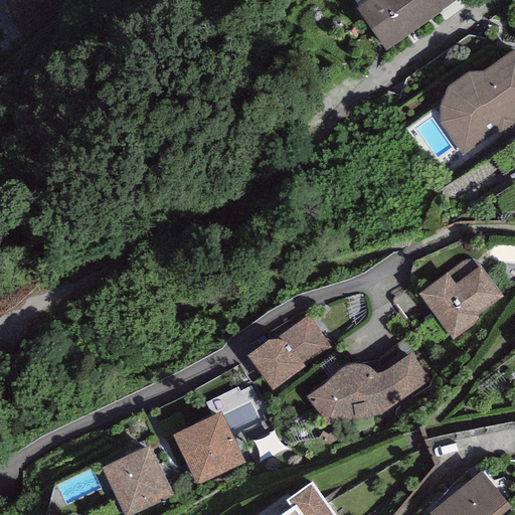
[(367,0),(356,8),(386,51),(442,11),(441,10),(434,0),(367,0)]
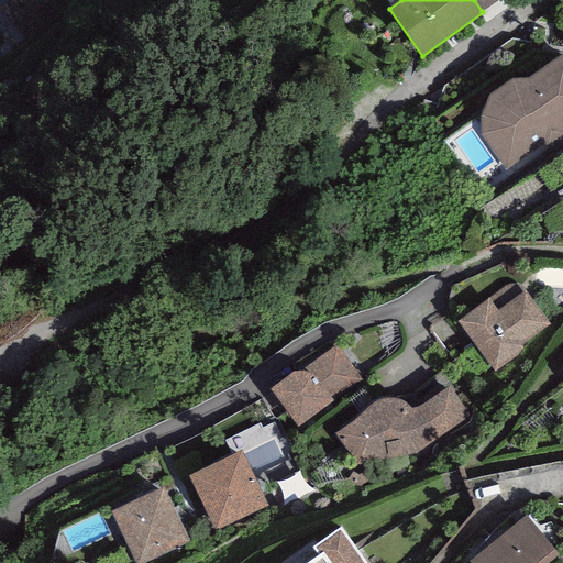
[(474,0),(482,11),(496,0),(474,0)]
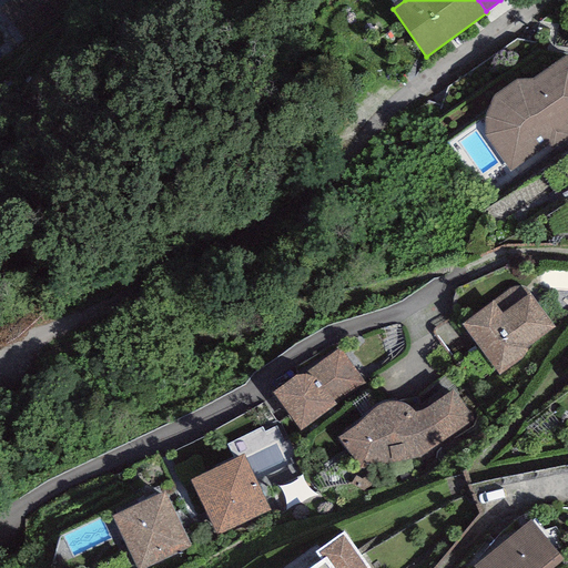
[(567,130),(567,53),(531,79),(516,80),(495,93),(487,107),(484,119),(484,134),(513,176),(567,140),(567,131),(567,130)]
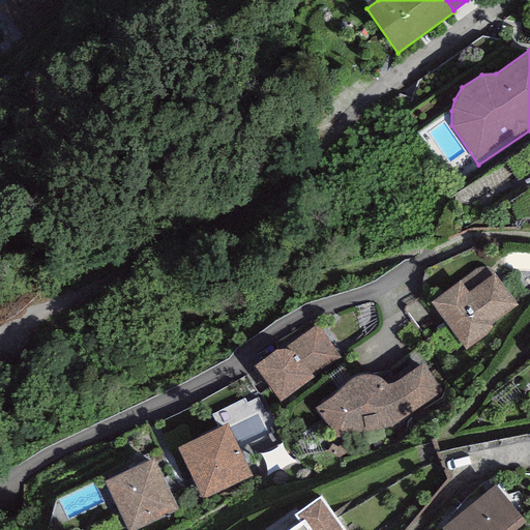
[(491,326),(518,305),(495,274),(492,271),(489,268),(486,267),(480,267),(432,303),(466,350),(494,328),(491,326)]
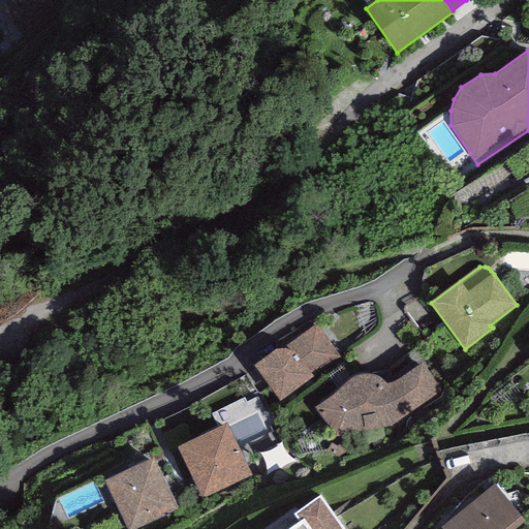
[(275,349),(254,367),(278,401),(313,377),(312,375),(338,356),(315,324),(283,348),(275,349)]
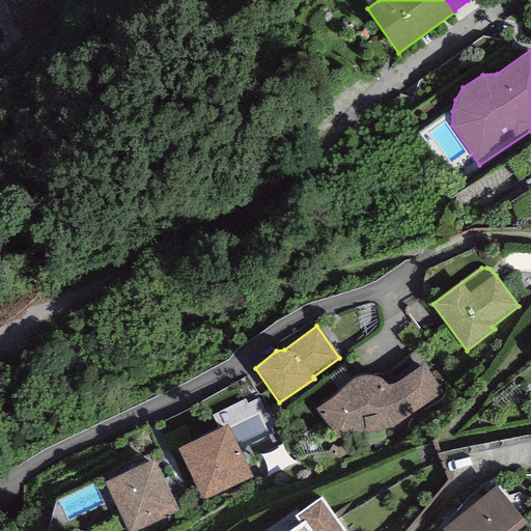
[(335,396),(316,410),(338,438),(392,428),(444,392),(423,364),(398,383),(390,385),(382,380),(370,375),(361,376),(353,379),(343,387),(335,396)]
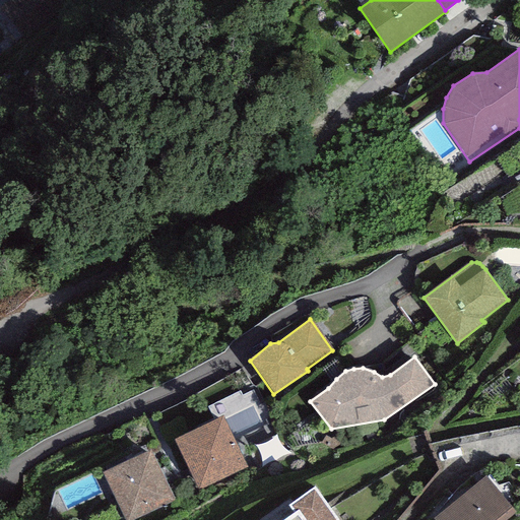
[(247,466),(221,415),(173,440),(198,491),(247,466)]
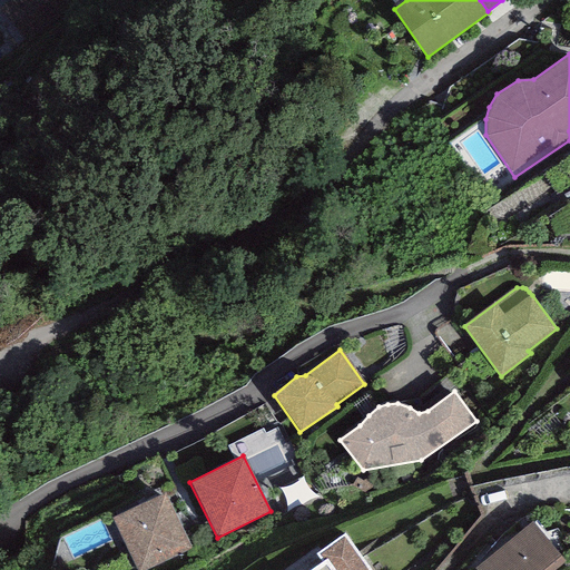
[(166,494),(111,519),(135,569),(141,569),(190,548),(166,494)]
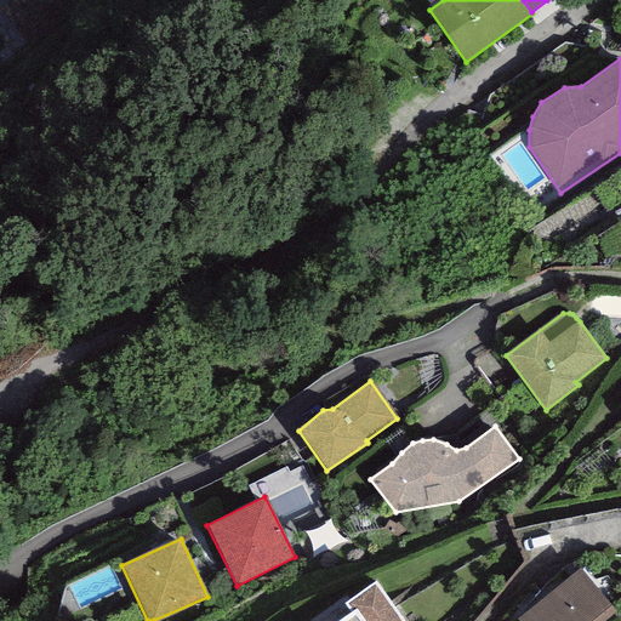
[(605,620),(616,613),(580,568),(517,620),(518,620),(605,620)]
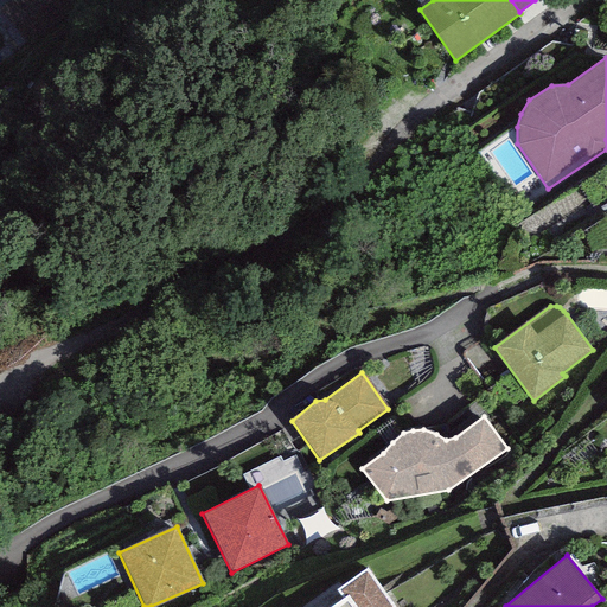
[(394,606),(368,570),(337,592),(342,599),(328,606),(394,606)]
